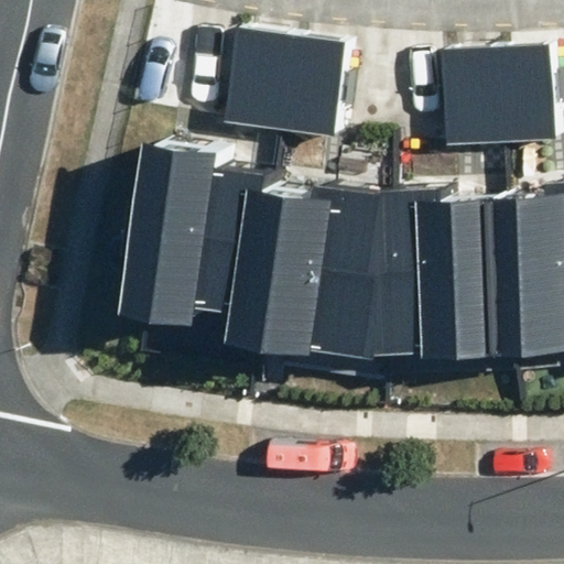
[(347,40),(236,24),(223,120),(334,136),(347,40)]
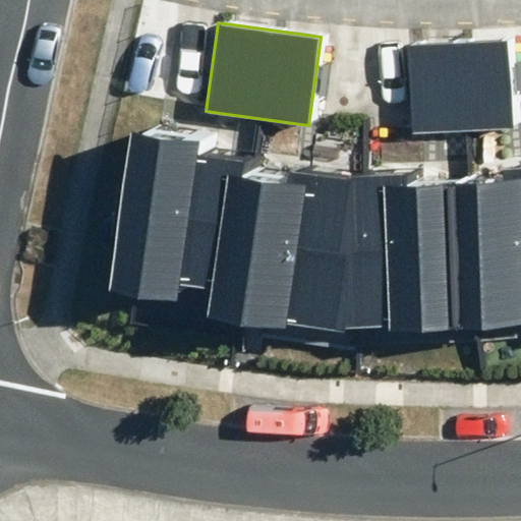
[(411,134),(514,127),(507,38),(404,45),(411,134)]
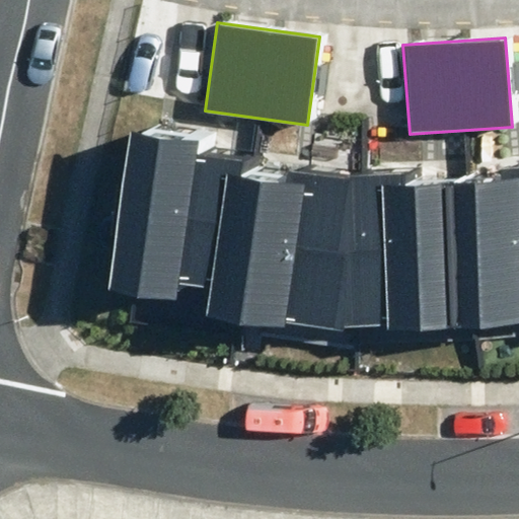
[(234,325),(249,169),(201,161),(204,146),(134,135),(110,290),(177,300),(178,285),(212,288),(205,315),(234,325)]
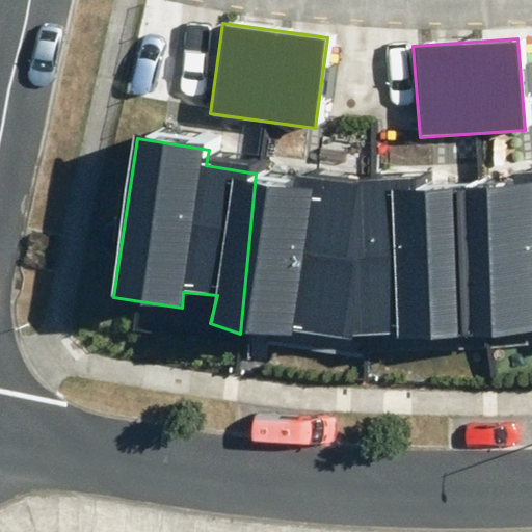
[(240,334),(365,337),(370,177),(299,173),(297,179),(256,174),(240,334)]
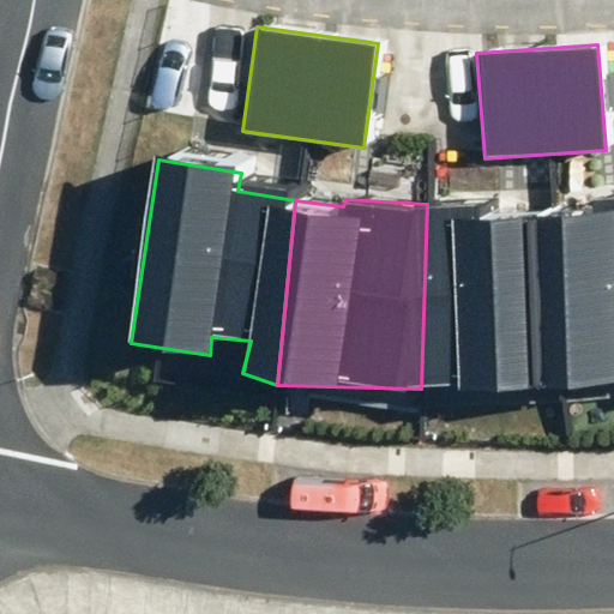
[(421,389),(553,384),(551,212),(494,221),(494,200),(427,204),(421,389)]
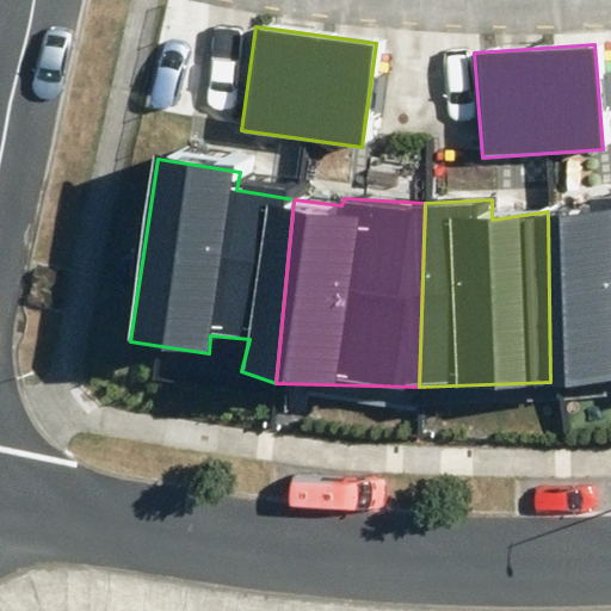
[(610,202),(548,211),(550,382),(610,382),(610,202)]
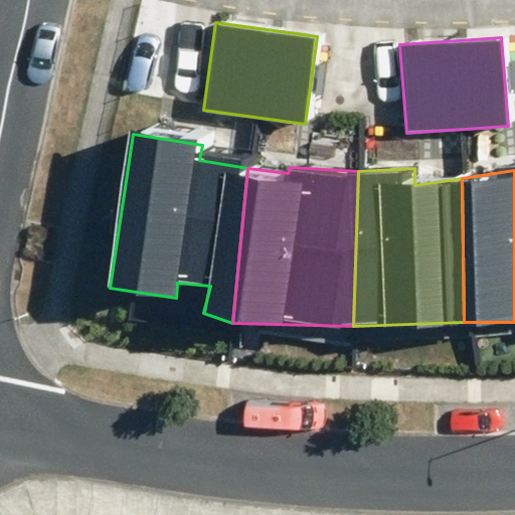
All buildings are outlined.
